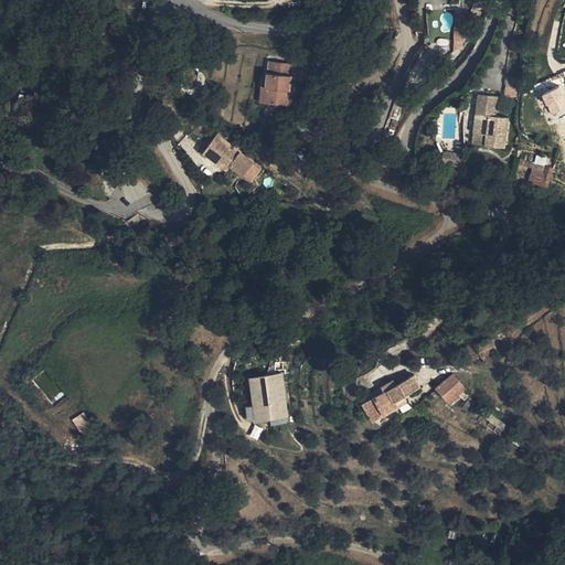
[(110,64),(113,64),(119,62),(121,62),(119,49),(108,51),(110,64)]
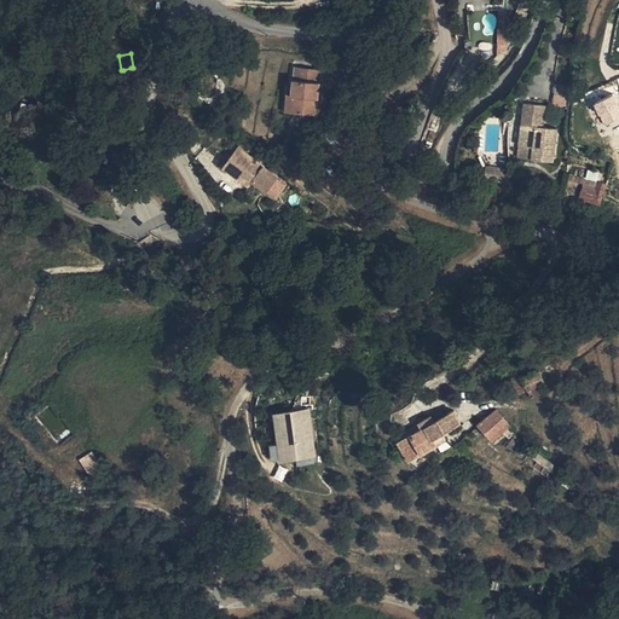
[(131,68),(123,70),(126,84),(133,81),(131,68)]
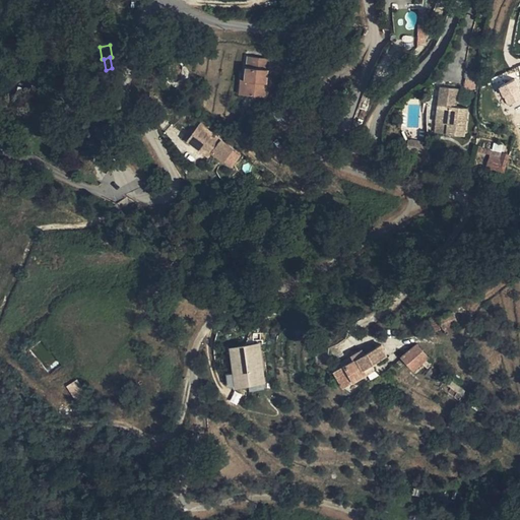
[(254,95),(266,96),(270,59),(249,57),(247,79),(245,94),(254,95)]
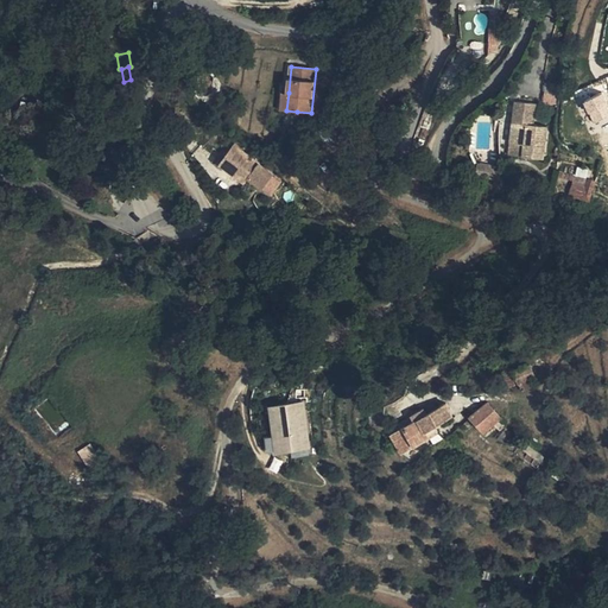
[(544,93),(558,94),(559,82),(545,82),(544,93)]
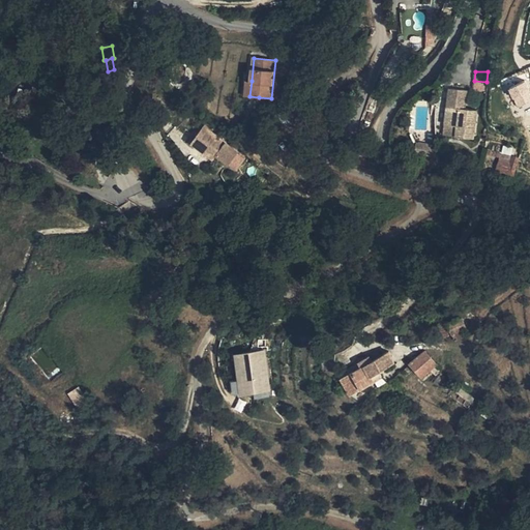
[(507,89),(517,111),(529,105),(529,85),(528,80),(507,89)]
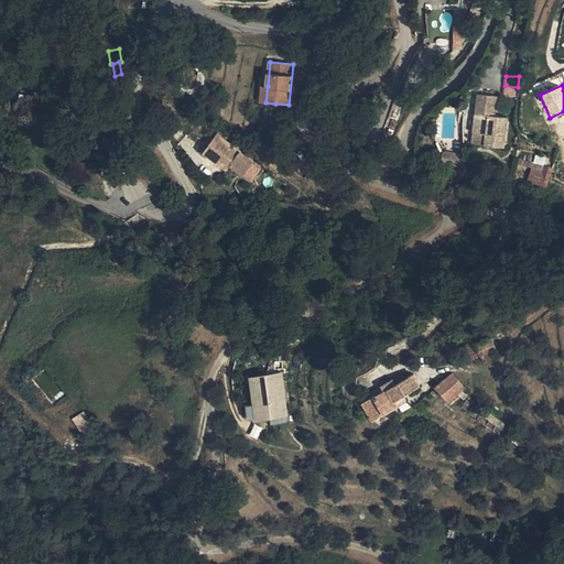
[(496,95),(492,94),(478,93),(476,108),(473,131),(486,132),(490,133),(494,115),(496,95)]
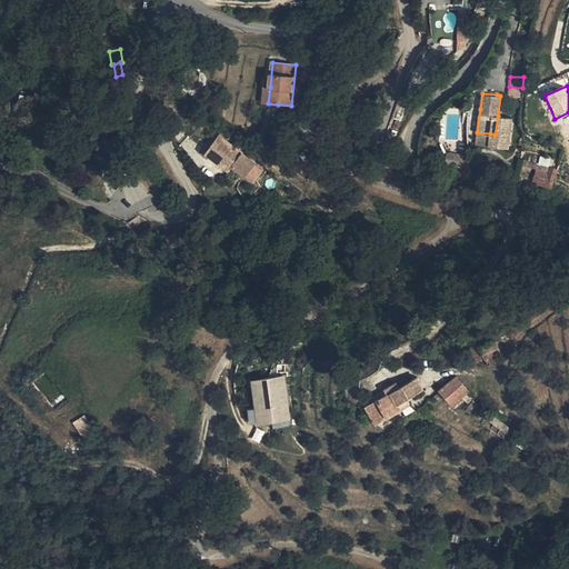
[(290,115),(291,106),(278,105),(277,113),(290,115)]
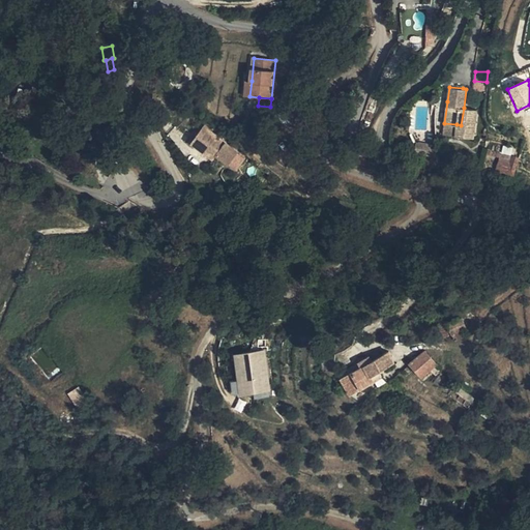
[(457,124),(455,135),(473,137),(476,109),(464,108),(461,125),(457,124)]
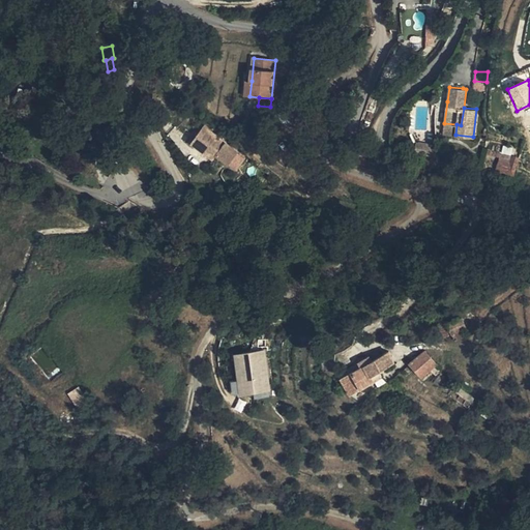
[(443,133),(455,135),(457,124),(444,123),(443,133)]
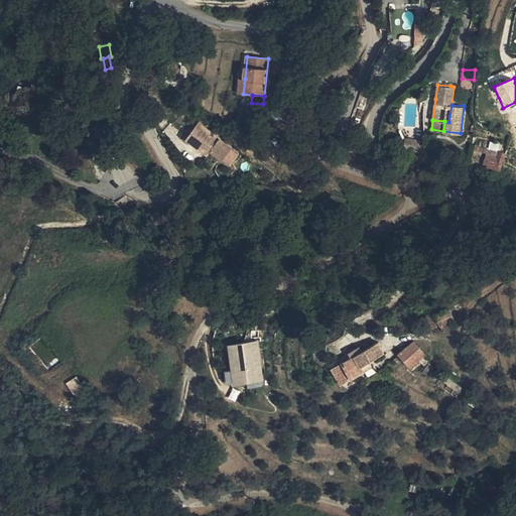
[(232,146),(200,122),(187,138),(209,153),(211,149),(224,158),(232,146)]
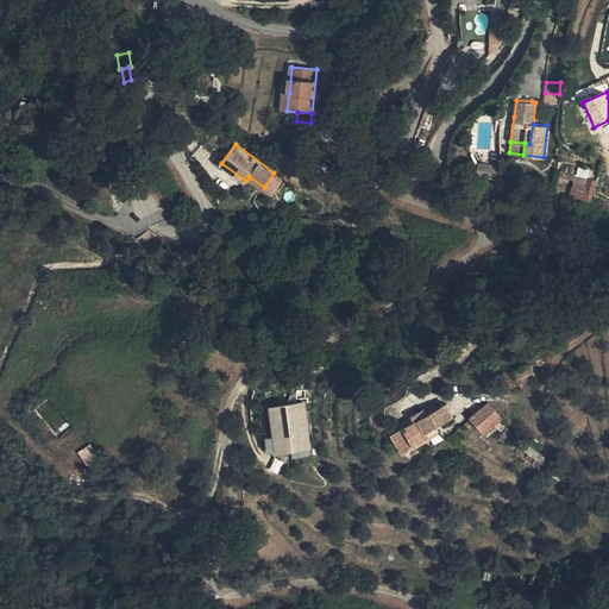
[(496,164),(478,161),(475,174),(493,177),(496,164)]
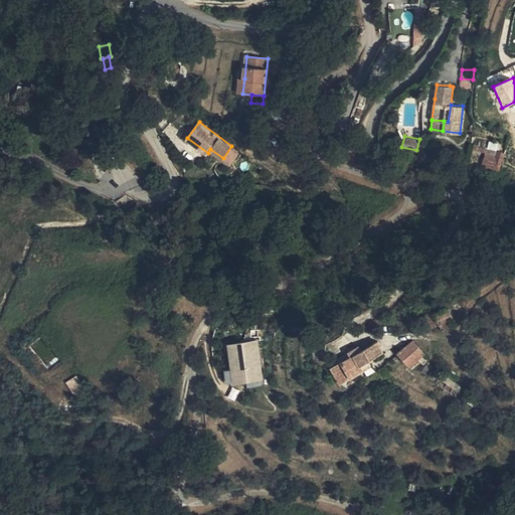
[(495,158),(502,160),(504,152),(497,150),(495,158)]
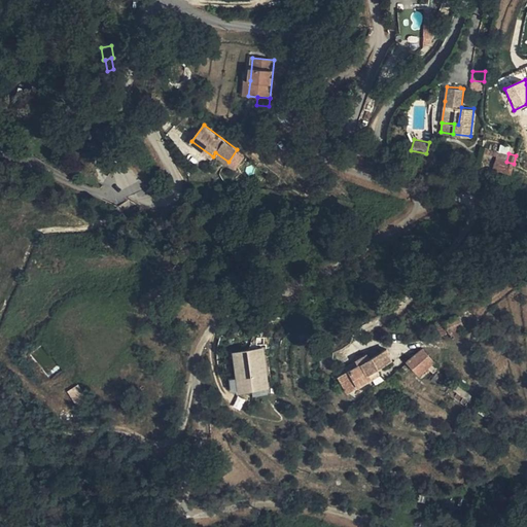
[(511,173),(513,167),(514,164),(506,162),(496,157),(493,168),(511,173)]
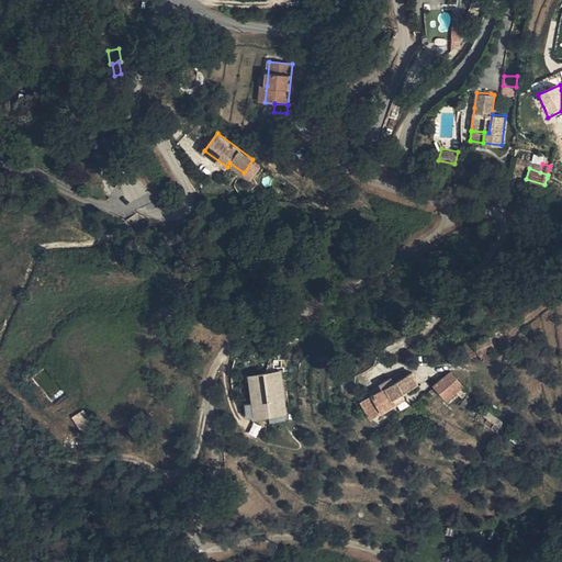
[(474,341),(478,353),(479,355),(490,350),(494,348),(490,337),(474,341)]
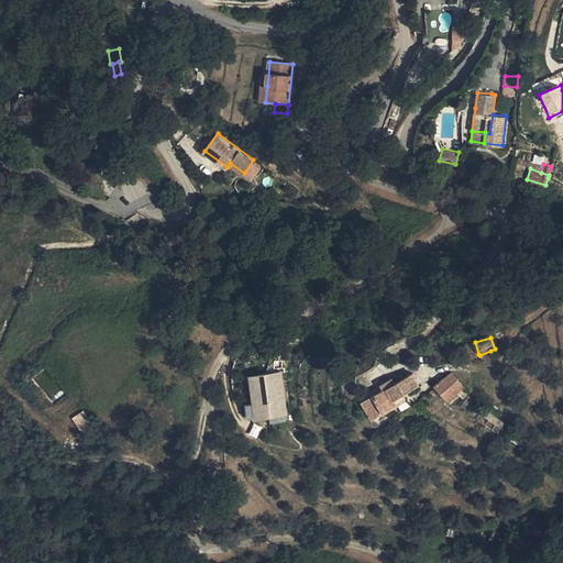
[(470,357),(478,354),(475,342),(465,345),(470,357)]
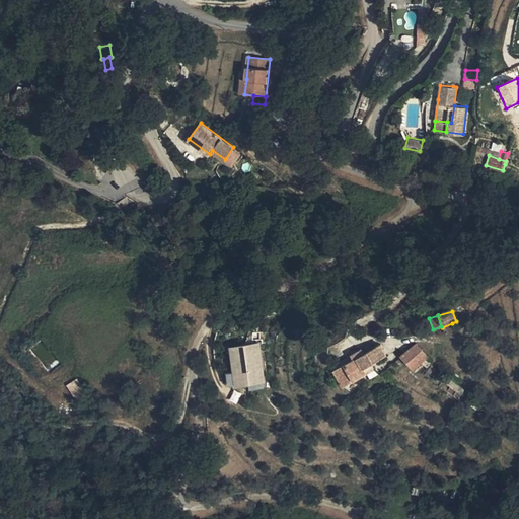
[(452,323),(442,327),(445,334),(454,329),(452,323)]
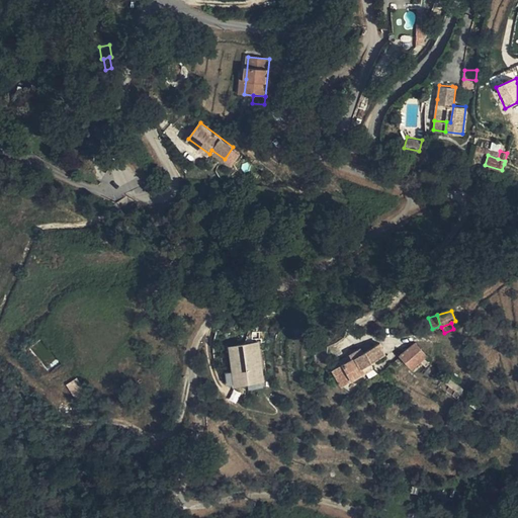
[(363,366),(369,362),(384,352),(379,342),(370,348),(367,342),(359,347),(351,352),(353,357),(343,363),(352,378),(365,371),(363,366)]
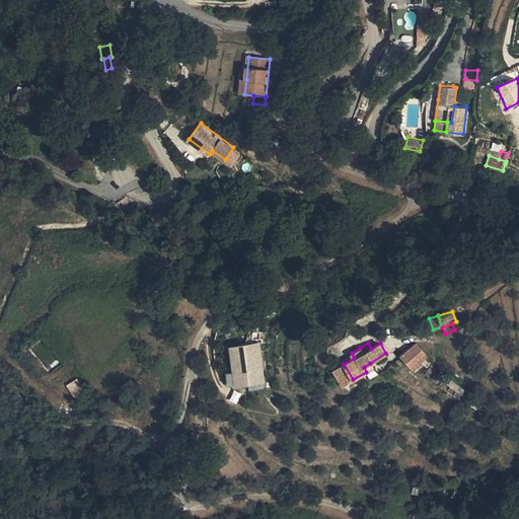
[(414,369),(421,362),(427,357),(428,356),(415,343),(400,355),(414,369)]
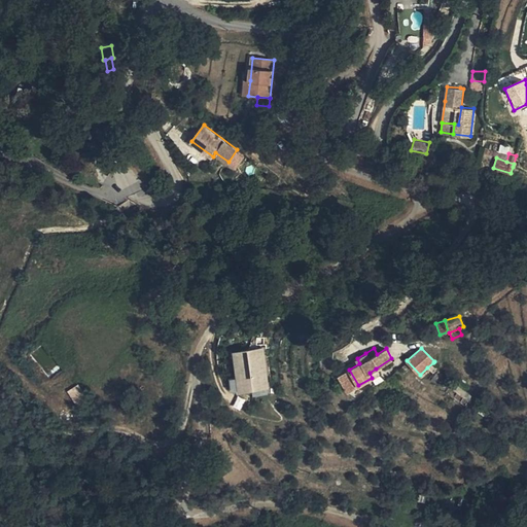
[(265,349),(232,352),(235,380),(229,380),(231,395),(269,391),(265,349)]
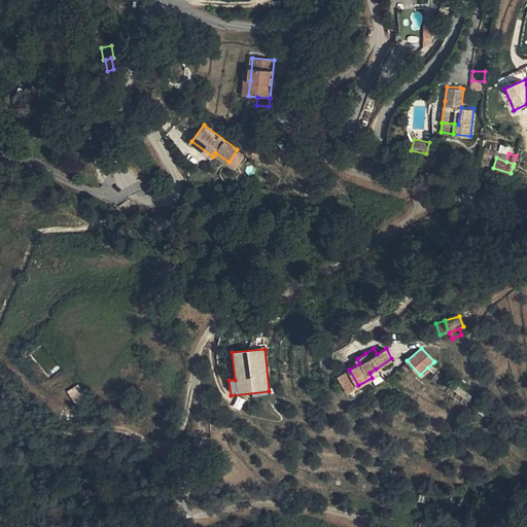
[(477,367),(486,365),(483,353),(473,356),(477,367)]
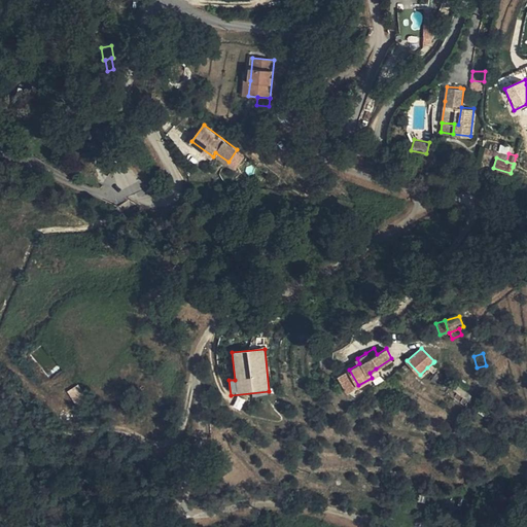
[(505,360),(498,362),(503,381),(512,379),(505,360)]
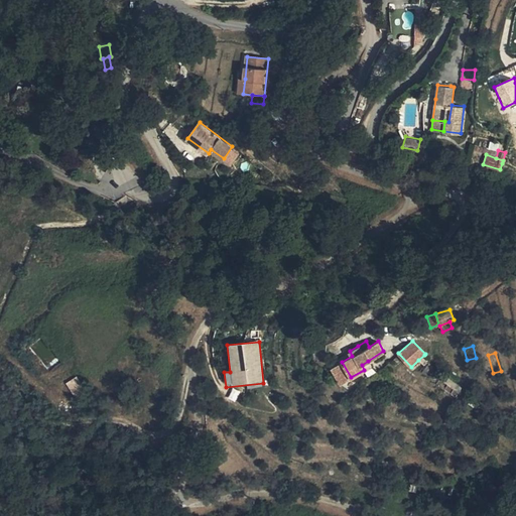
[(418,360),(423,364),(425,365),(428,362),(430,360),(424,355),(418,360)]
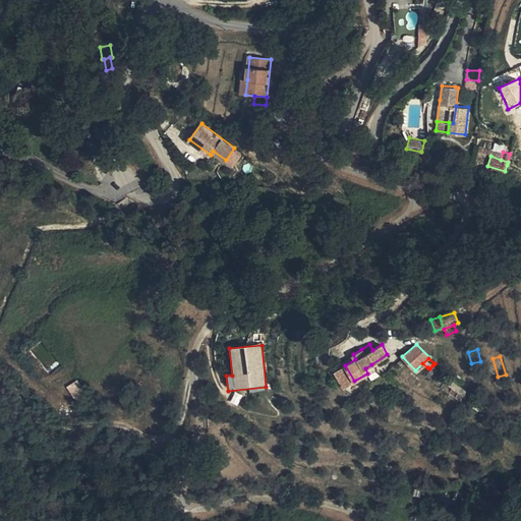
[(374,369),(371,364),(365,368),(367,373),(374,369)]
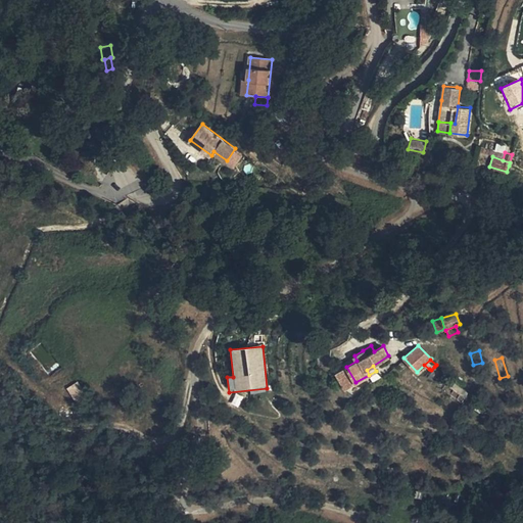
[(355,382),(346,367),(340,370),(349,386),(355,382)]
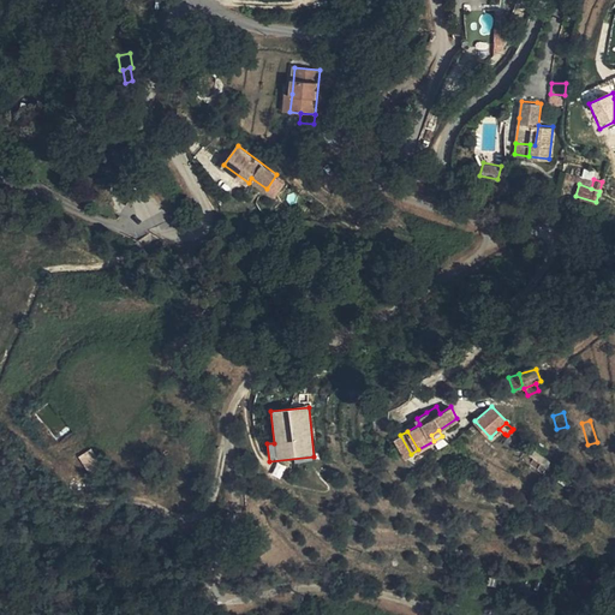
[(507,435),(505,434),(500,440),(520,455),(519,458),(542,471),(549,460),(529,446),(511,431),(507,435)]
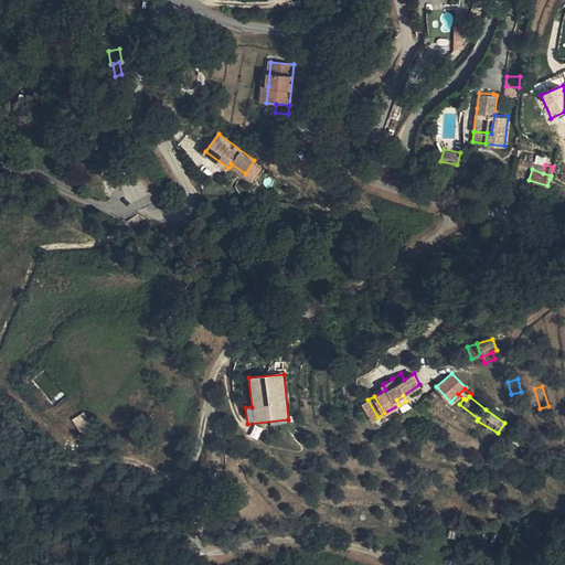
[(85,435),(94,428),(84,412),(74,418),(85,435)]
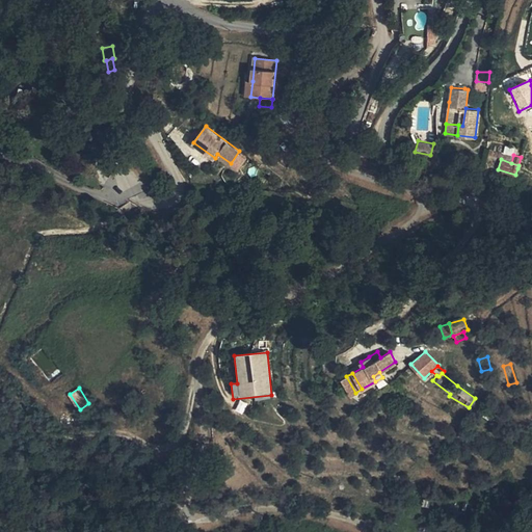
[(494,410),(482,404),(478,411),(488,419),(494,410)]
